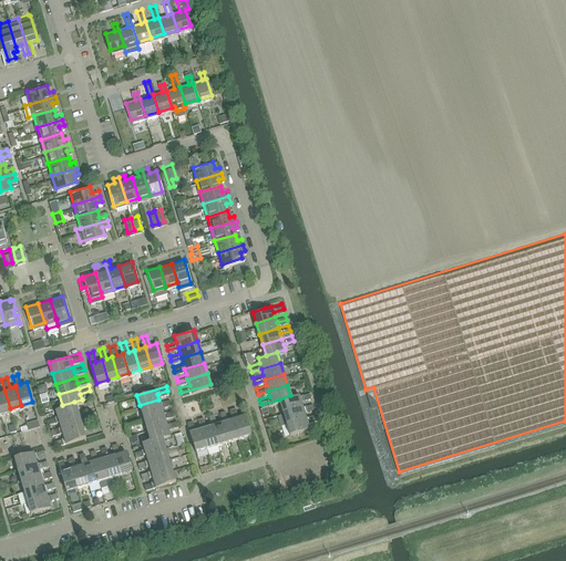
[(0,412),(10,408),(4,391),(4,388),(0,390),(0,412)]
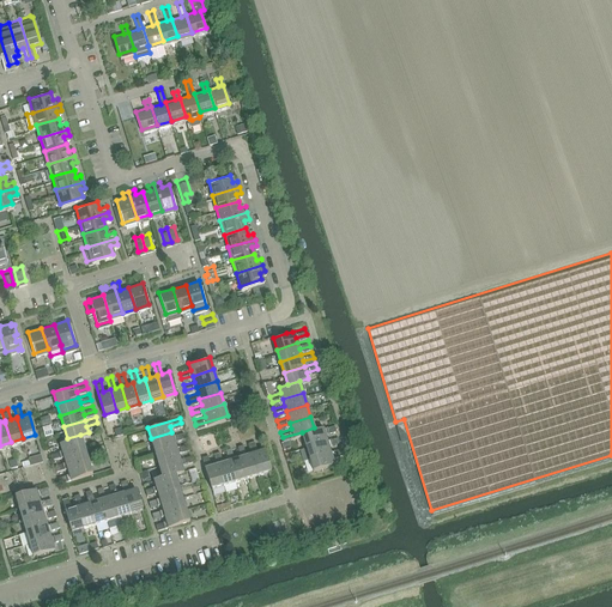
[(314,428),(302,432),(306,443),(327,437),(325,431),(335,428),(334,422),(323,425),(314,428)]
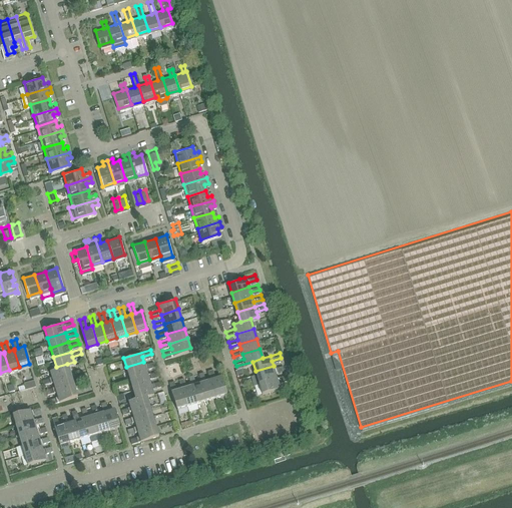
[(143,362),(126,367),(129,377),(146,372),(145,367),(154,364),(153,359),(143,362)]
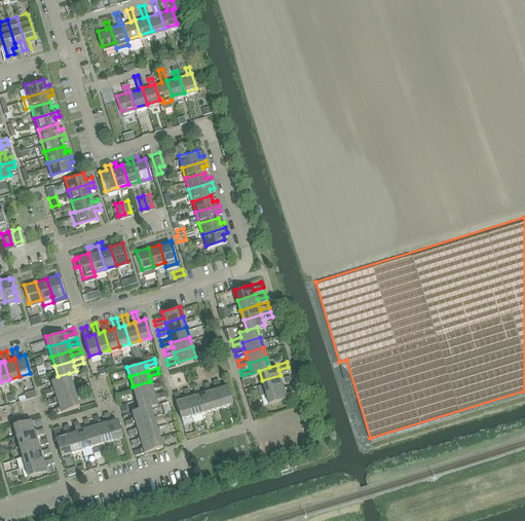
[(280,375),(262,380),(265,391),(284,385),(282,379),(291,377),(290,372),(280,375)]
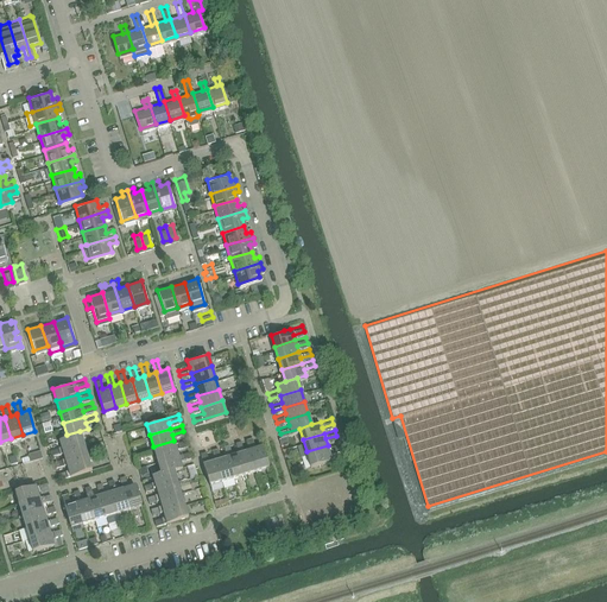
[(61,444),(50,447),(51,452),(63,449),(83,443),(80,431),(67,435),(59,437),(61,444)]
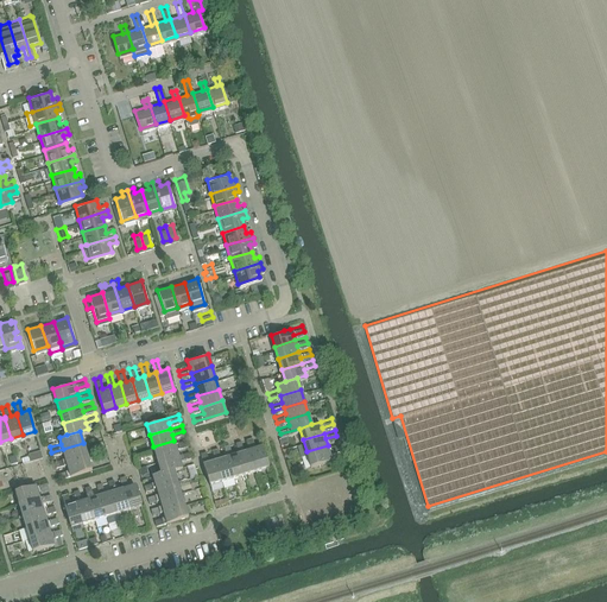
[(252,435),(246,436),(250,447),(255,467),(267,463),(261,443),(254,444),(252,435)]
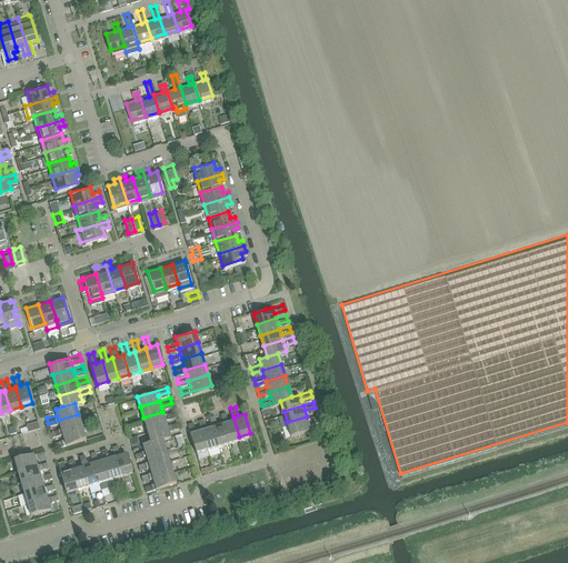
[(162,412),(143,418),(147,429),(166,423),(165,416),(175,414),(173,409),(162,412)]
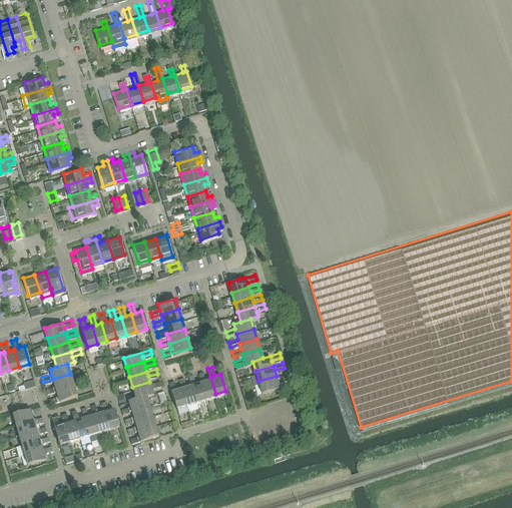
[(202,370),(197,371),(200,380),(205,397),(215,394),(210,377),(205,378),(202,370)]
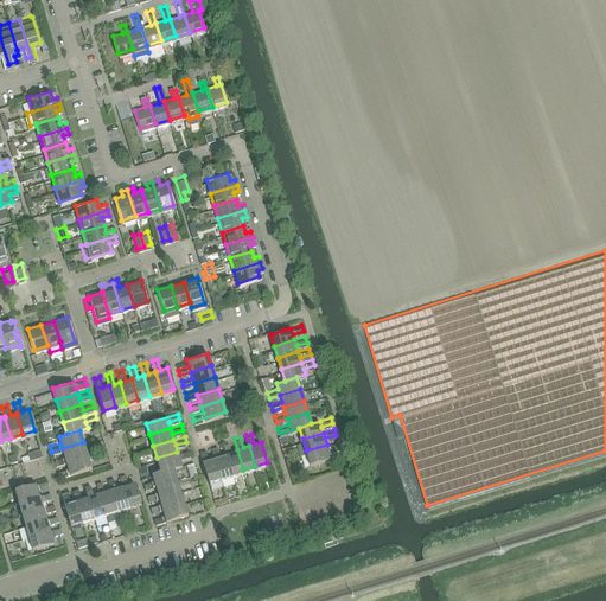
[(228,441),(223,442),(225,453),(233,473),(243,470),(237,449),(231,451),(228,441)]
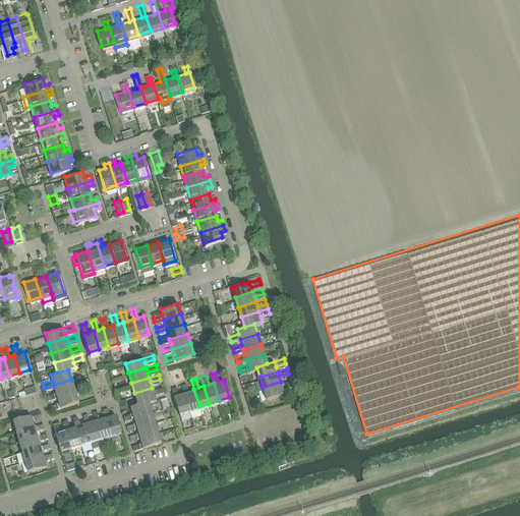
[(281,382),(263,387),(266,397),(284,392),(282,386),(291,384),(290,379),(281,382)]
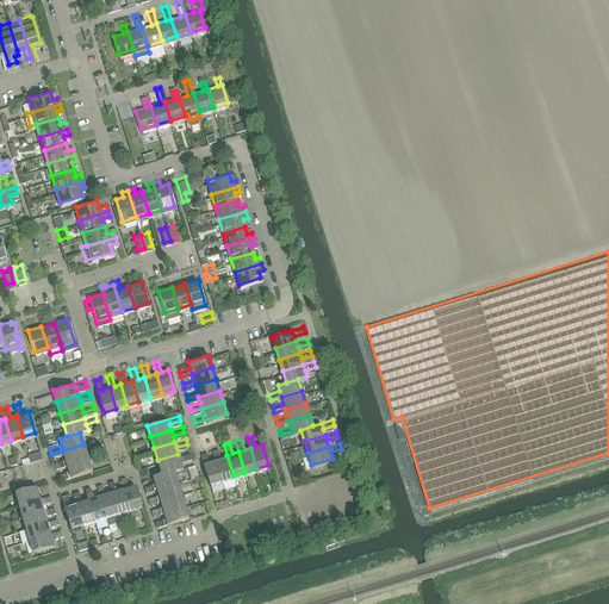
[(64,456),(54,460),(55,466),(67,462),(87,456),(84,444),(63,450),(64,456)]
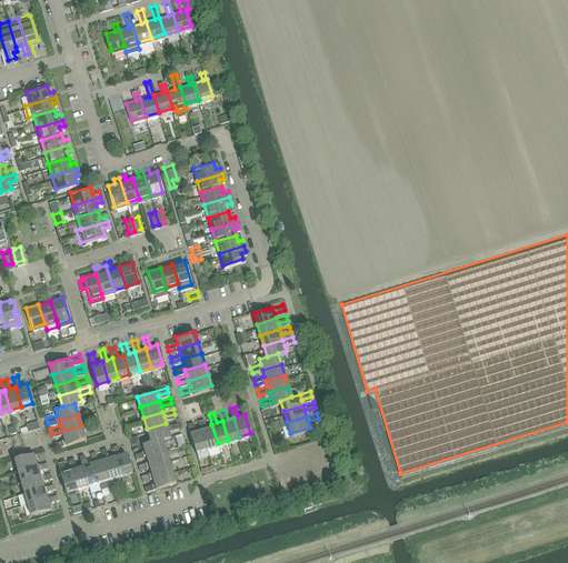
[(203,415),(198,418),(200,428),(207,446),(218,443),(211,424),(206,425),(203,415)]
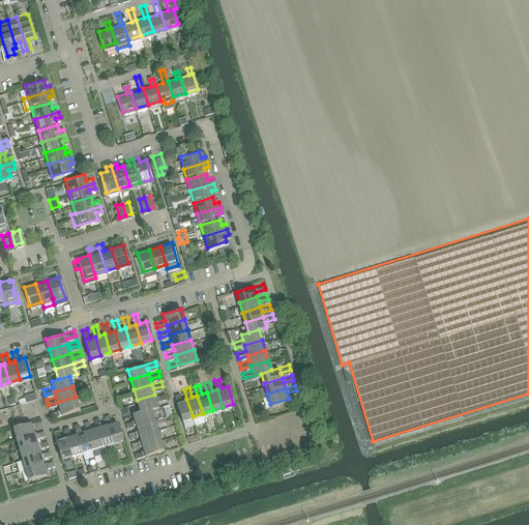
[(179,390),(174,392),(176,402),(181,419),(182,419),(193,416),(186,399),(181,400),(179,390)]
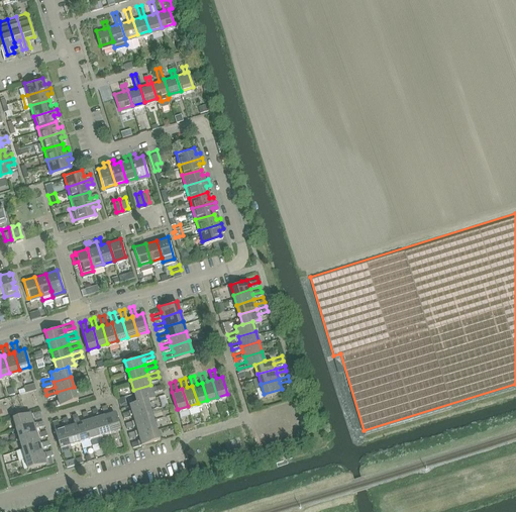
[(150,385),(133,390),(136,400),(146,397),(153,395),(152,389),(162,386),(161,382),(150,385)]
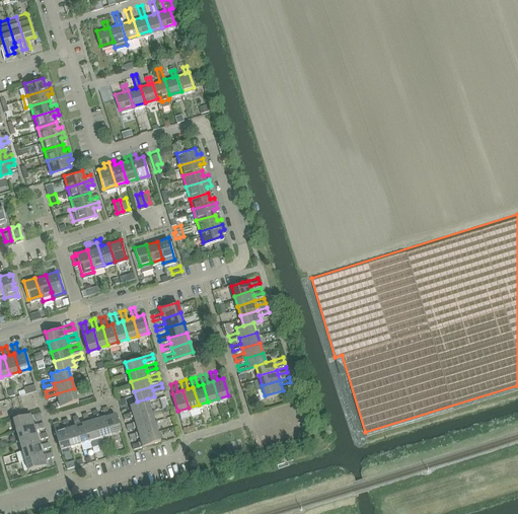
[(58,398),(49,401),(50,407),(59,404),(77,397),(74,388),(57,393),(58,398)]
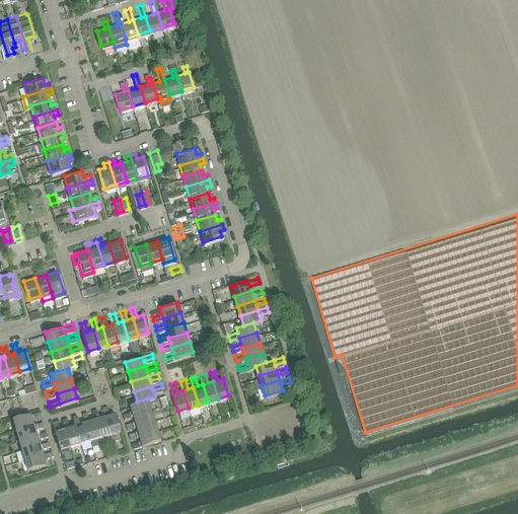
[(131,409),(122,412),(124,417),(133,414),(150,409),(147,398),(137,401),(130,404),(131,409)]
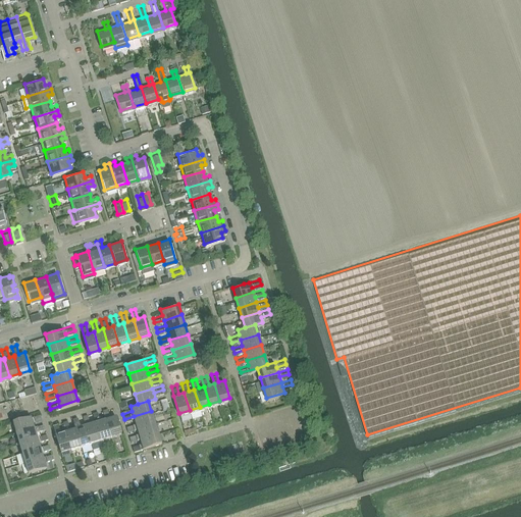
[(107,406),(102,407),(105,416),(110,434),(119,431),(120,431),(115,413),(109,415),(107,406)]
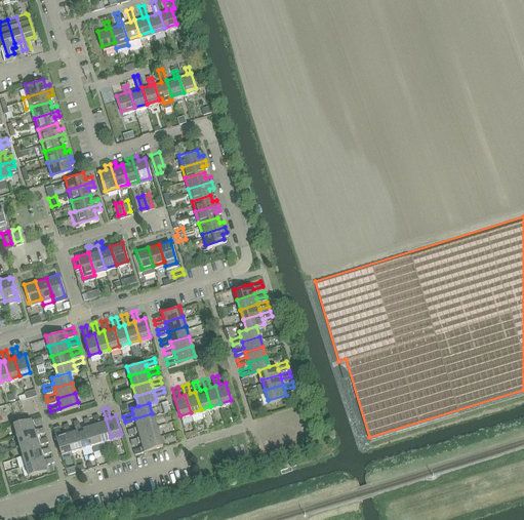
[(97,411),(92,412),(95,422),(101,440),(111,437),(106,418),(101,421),(97,411)]
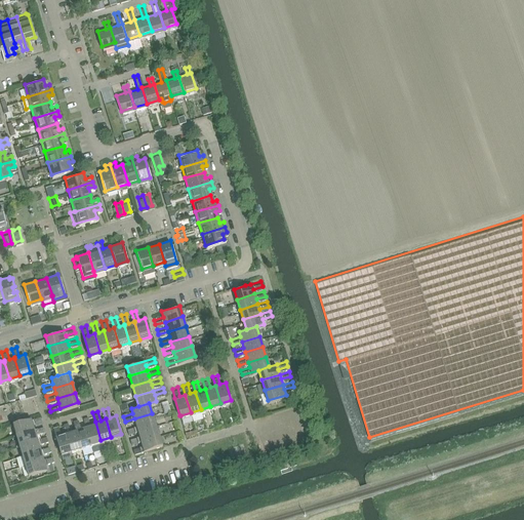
[(135,424),(126,427),(127,431),(137,429),(155,423),(152,413),(134,418),(135,424)]
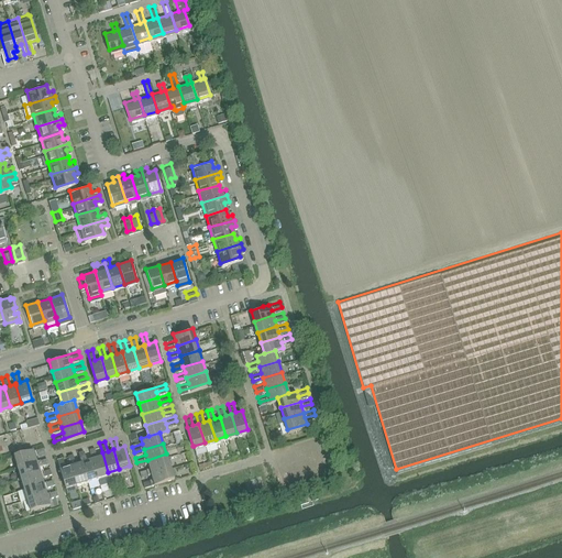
[(43,445),(13,453),(17,465),(36,459),(34,452),(45,450),(43,445)]
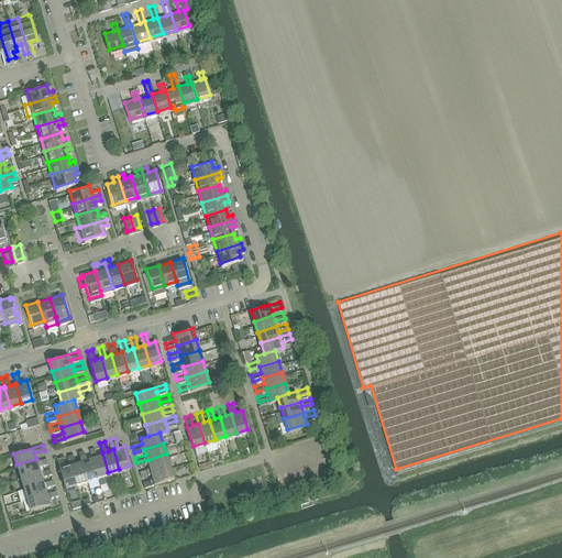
[(94,445),(88,446),(91,456),(97,476),(108,472),(102,452),(97,455),(94,445)]
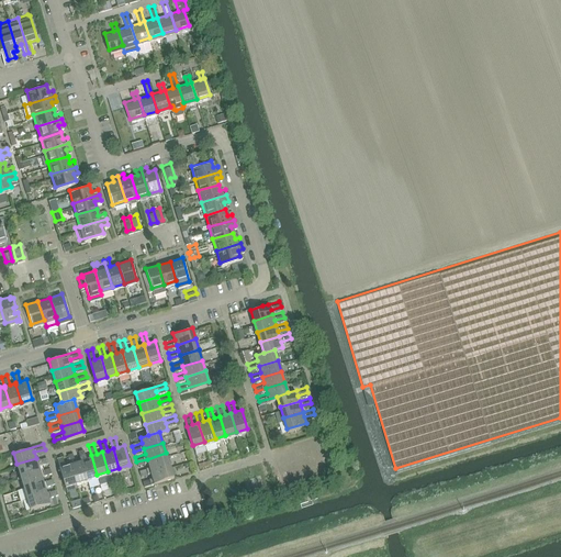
[(83,447),(78,448),(80,458),(87,478),(97,475),(91,455),(86,457),(83,447)]
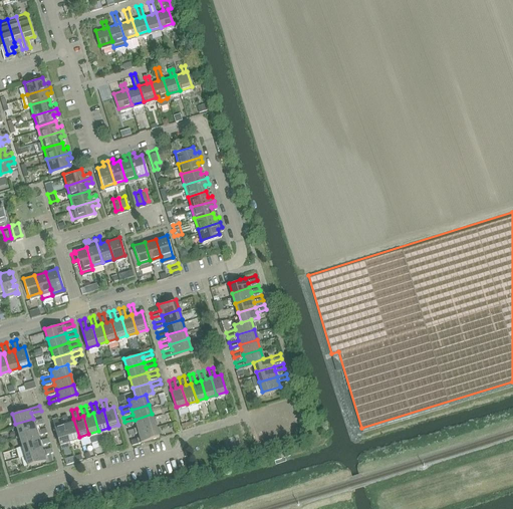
[(66,412),(61,413),(63,422),(69,440),(79,437),(73,419),(69,421),(66,412)]
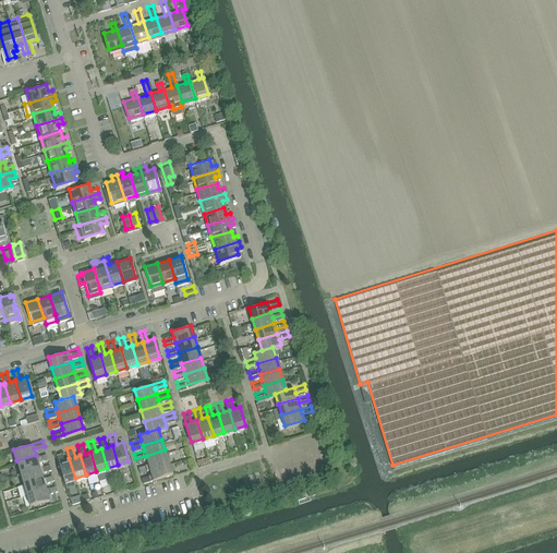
[(147,461),(137,464),(138,469),(149,466),(168,460),(165,449),(146,456),(147,461)]
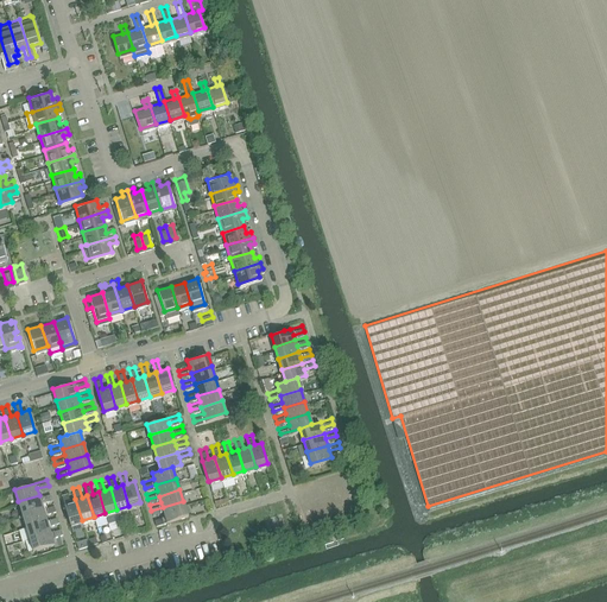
[(67,490),(61,492),(64,502),(70,523),(70,524),(71,528),(83,525),(82,520),(75,499),(70,501),(67,490)]
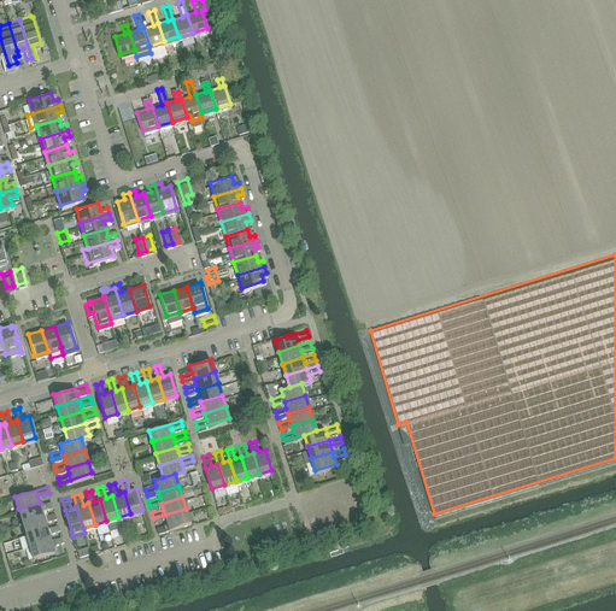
[(40,503),(18,509),(22,521),(42,513),(41,507),(52,504),(52,503),(51,499),(40,503)]
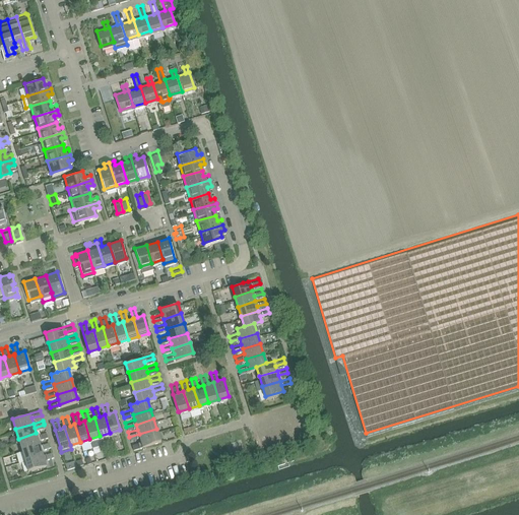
[(140,439),(131,442),(132,446),(132,447),(159,439),(156,429),(139,434),(140,439)]
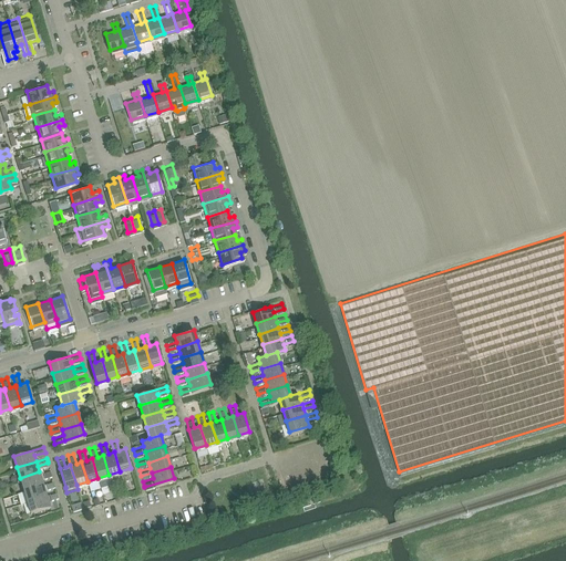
[(39,471),(20,478),(23,488),(42,482),(41,476),(51,474),(50,468),(39,471)]
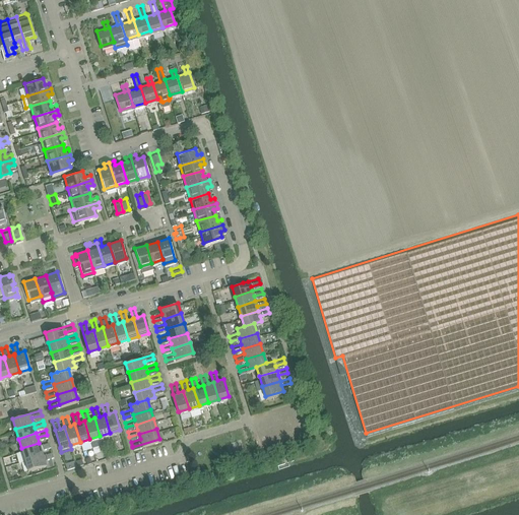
[(39,443),(21,448),(24,458),(42,453),(41,447),(50,444),(49,440),(39,443)]
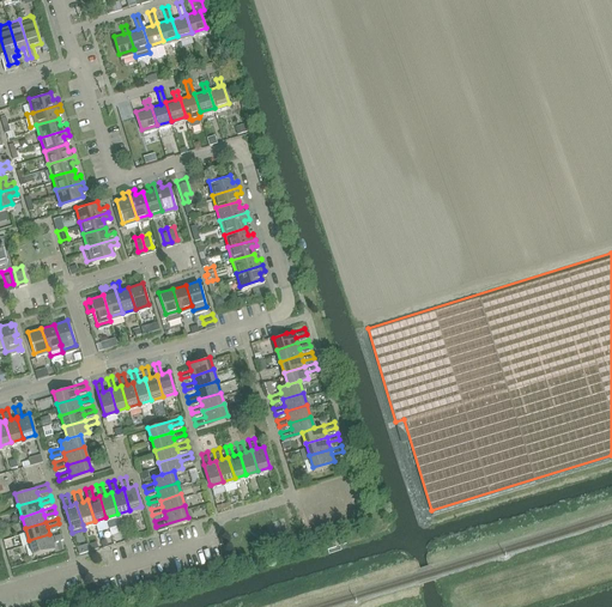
[(49,534),(29,540),(32,552),(53,546),(52,539),(62,535),(61,530),(49,534)]
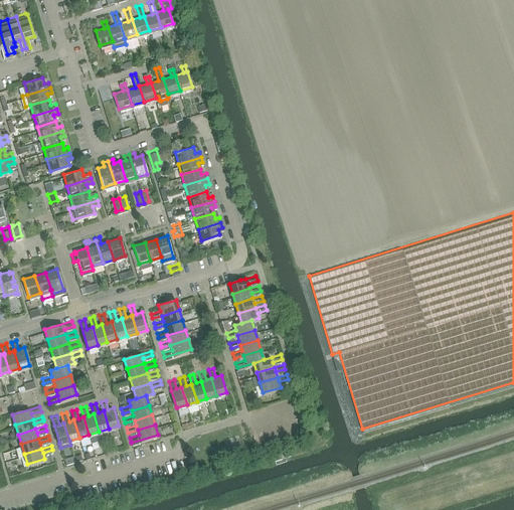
All buildings are outlined.
